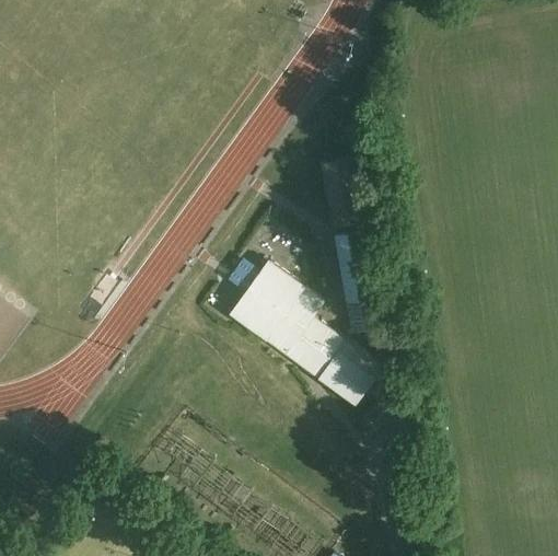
[(302,102),(326,67),(303,50),(279,85),(302,102)]
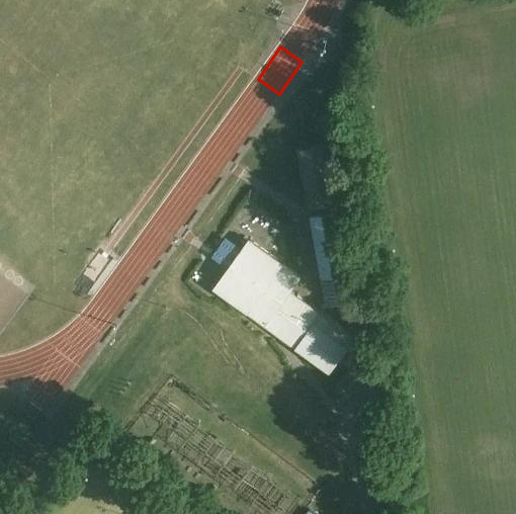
[(308,220),(324,310),(364,303),(362,291),(355,292),(352,274),(345,275),(334,216),(308,220)]
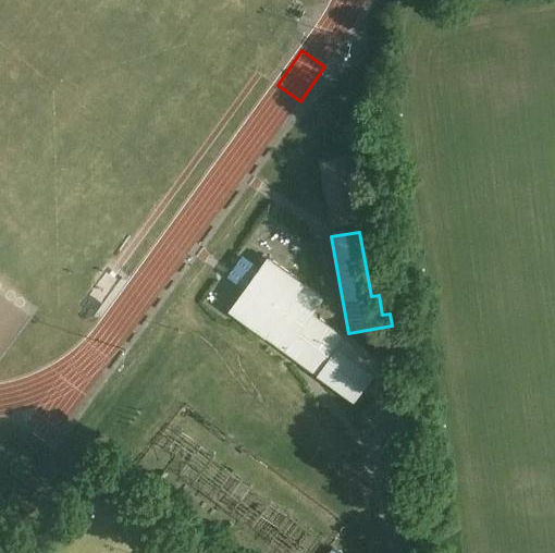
[(322,300),(267,260),(229,312),(354,404),(381,366),(311,316),(322,300)]
